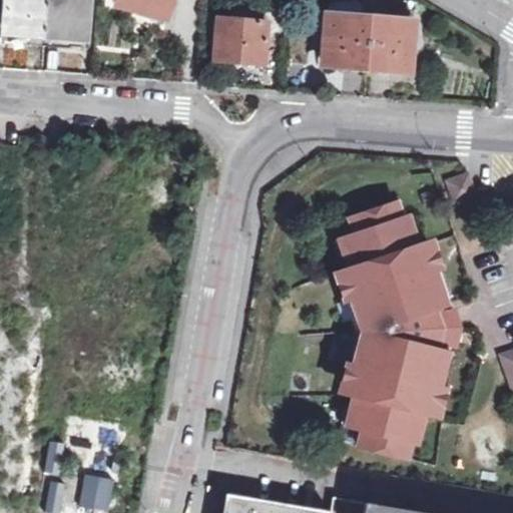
[(48,0),(6,0),(4,37),(46,40),(48,0)]
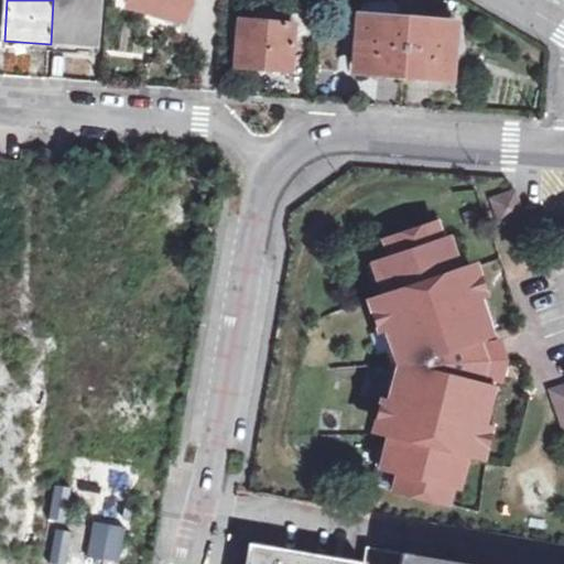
[(104,2),(78,0),(53,0),(51,44),(100,47),(104,2)]
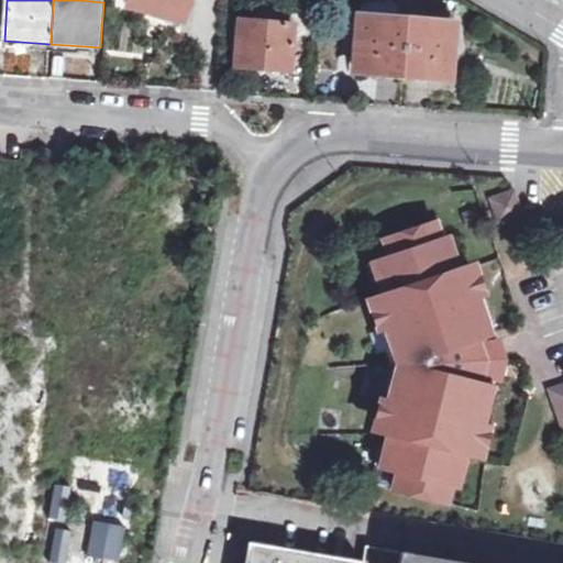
[(188,0),(133,0),(185,15),(188,0)]
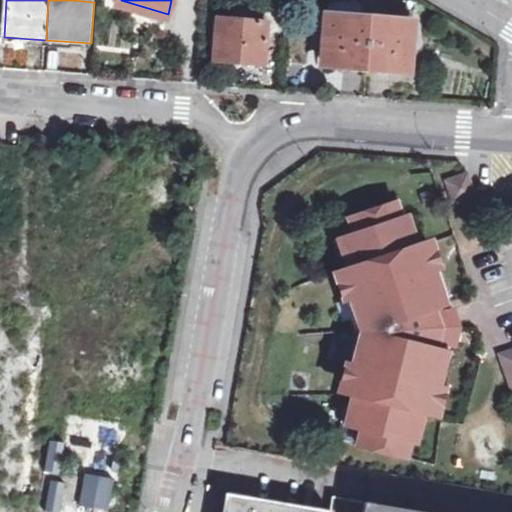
[(362,20),(329,17),(326,66),(410,72),(414,24),(380,22),(381,5),(363,4),(362,20)]
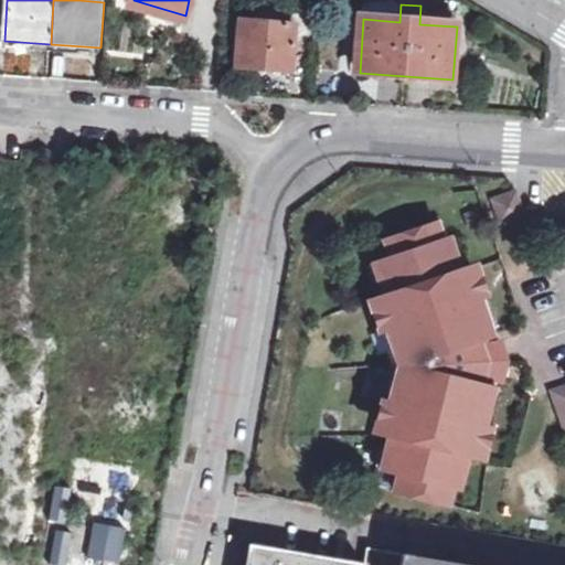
[(257,24),(241,23),(237,70),(292,74),(294,38),(317,39),(318,11),(297,10),(296,27),(281,27),(283,14),(258,12),(257,24)]
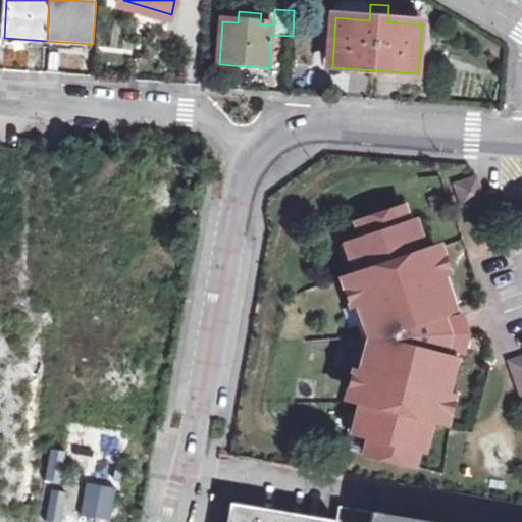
[(478,178),(458,185),(465,205),(485,198),(478,178)]
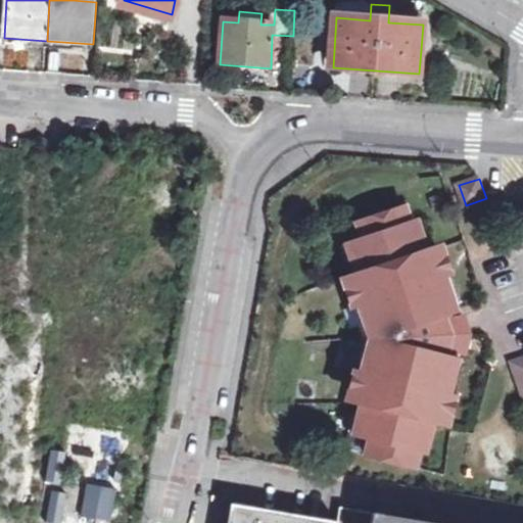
[(403,204),(355,220),(361,239),(351,242),(355,257),(349,259),(355,280),(342,285),(349,307),(355,304),(363,327),(371,325),(374,335),(370,347),(363,345),(357,366),(351,364),(346,386),(362,390),(353,427),(360,429),(354,446),(403,459),(407,442),(417,444),(421,428),(427,430),(432,410),(448,413),(454,389),(447,388),(453,369),(445,367),(448,354),(460,357),(464,337),(447,332),(444,321),(450,318),(443,298),(450,296),(443,274),(449,272),(442,252),(429,256),(416,221),(410,223),(403,204)]
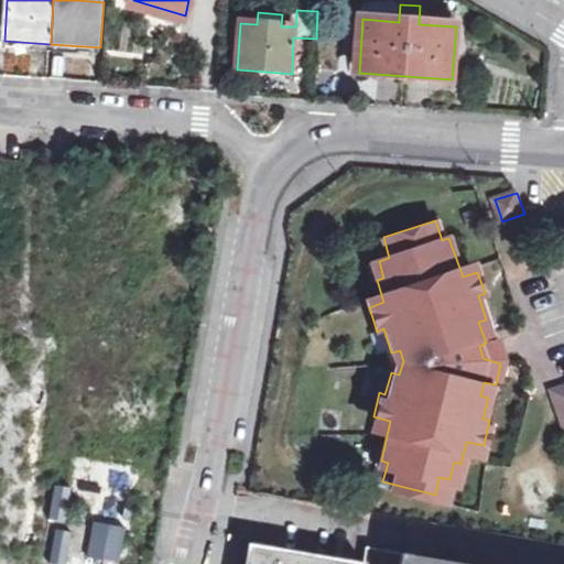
[(563,388),(552,392),(560,416),(563,414),(563,388)]
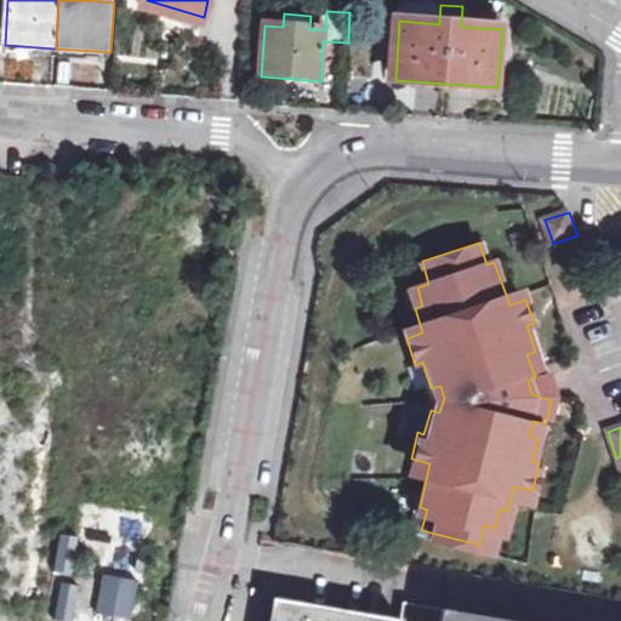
[(72,569),(74,536),(57,535),(55,568),(72,569)]
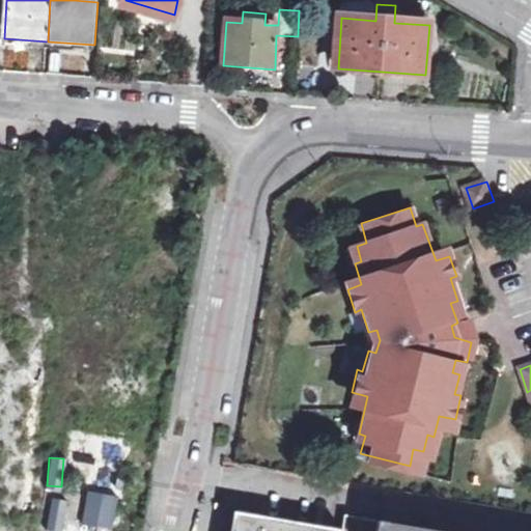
[(111,527),(114,493),(82,490),(79,524),(111,527)]
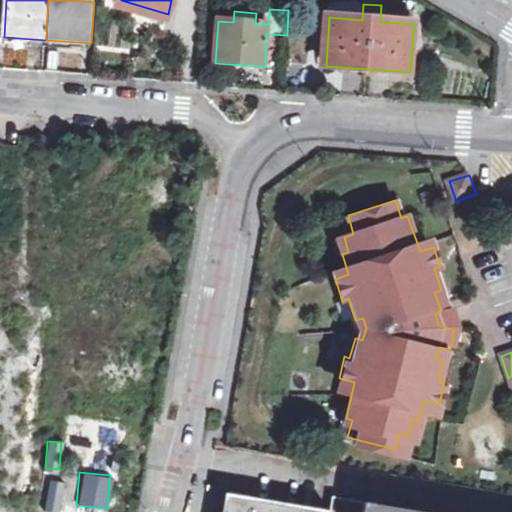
[(42,509),(59,511),(62,480),(46,478),(42,509)]
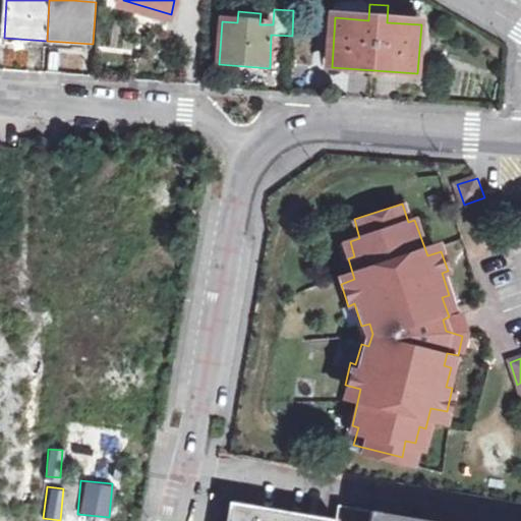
[(423,520),(339,506),(337,520),(334,520),(423,520)]
